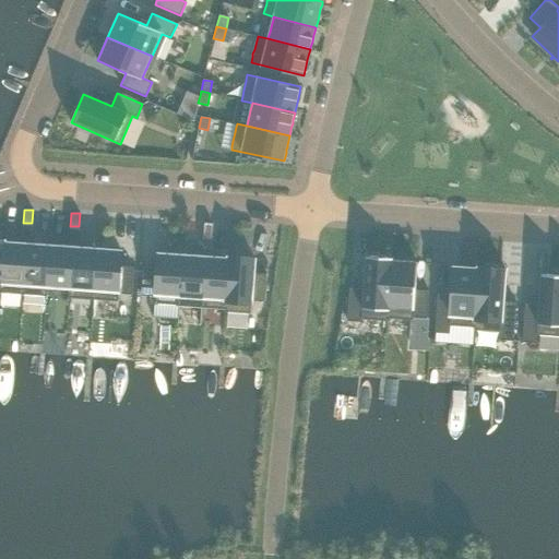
[(32,223),(23,223),(22,236),(31,237),(32,223)]
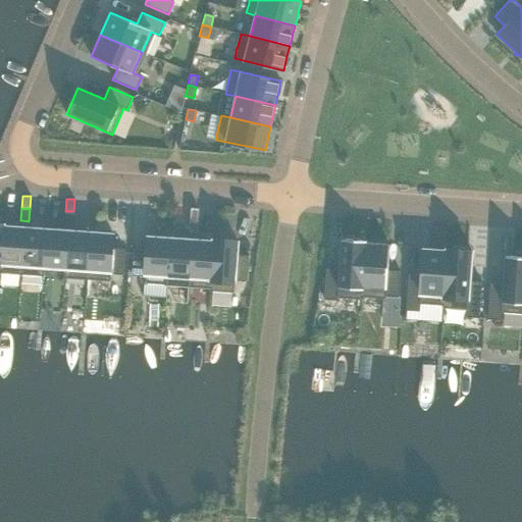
[(191,208),(190,220),(198,220),(199,208),(191,208)]
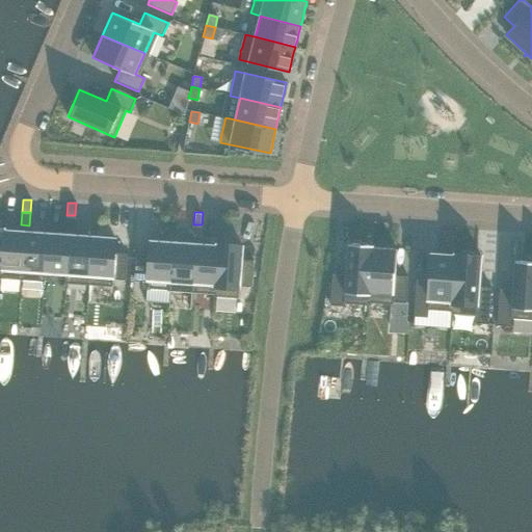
[(67,215),(65,228),(74,228),(75,215),(67,215)]
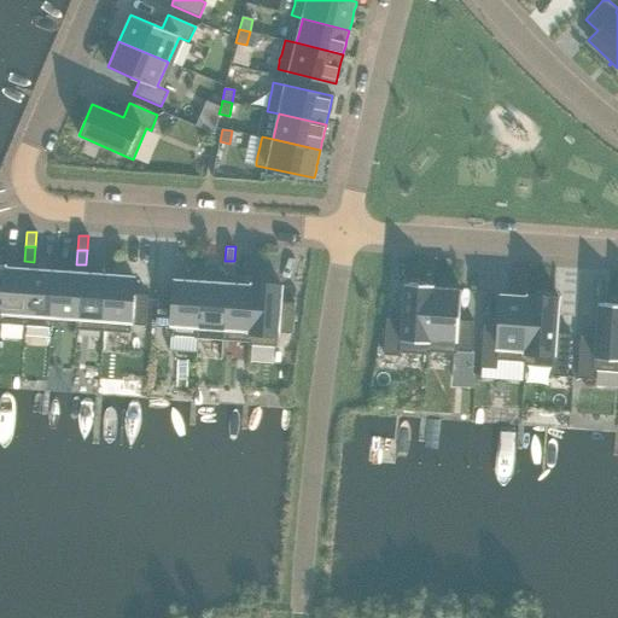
[(225,261),(223,275),(233,275),(234,261),(225,261)]
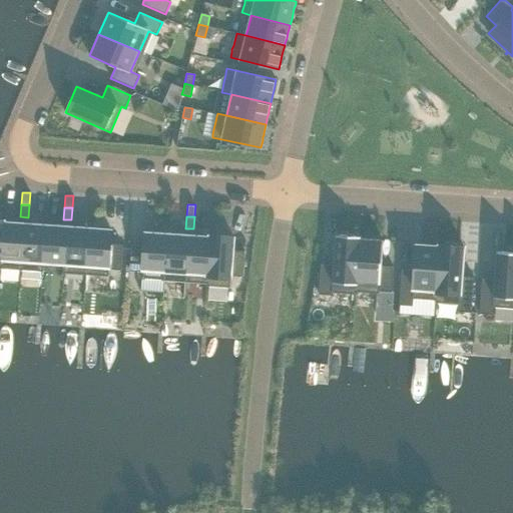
[(0,266),(0,268),(21,270),(24,223),(3,221),(0,266)]
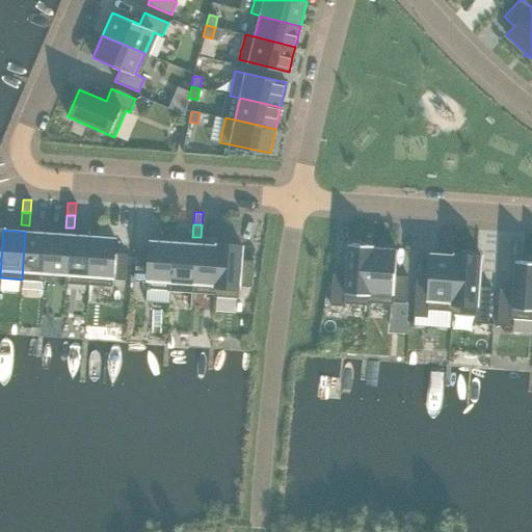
[(44,282),(45,271),(48,234),(25,232),(22,280),(44,282)]
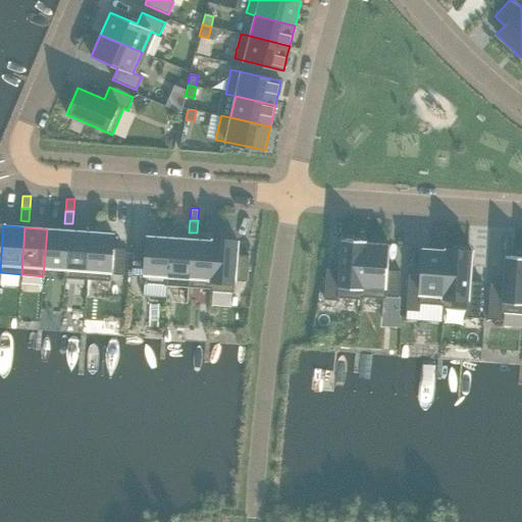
[(44,266),(64,268),(67,230),(47,229),(44,266)]
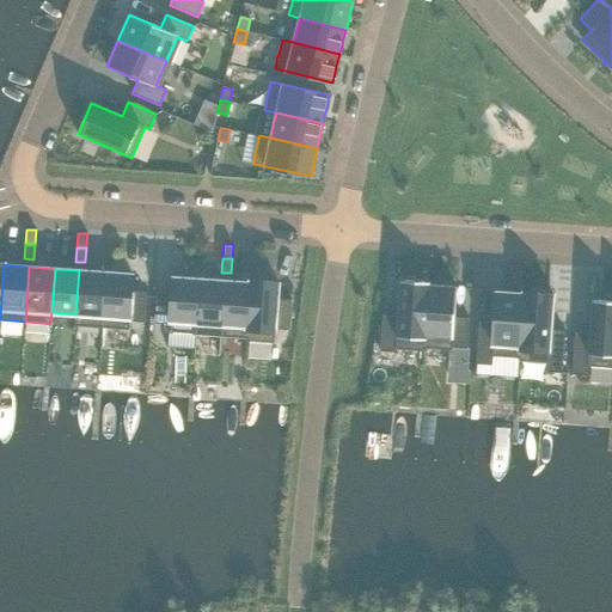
[(102,328),(105,273),(79,270),(75,314),(75,325),(102,328)]
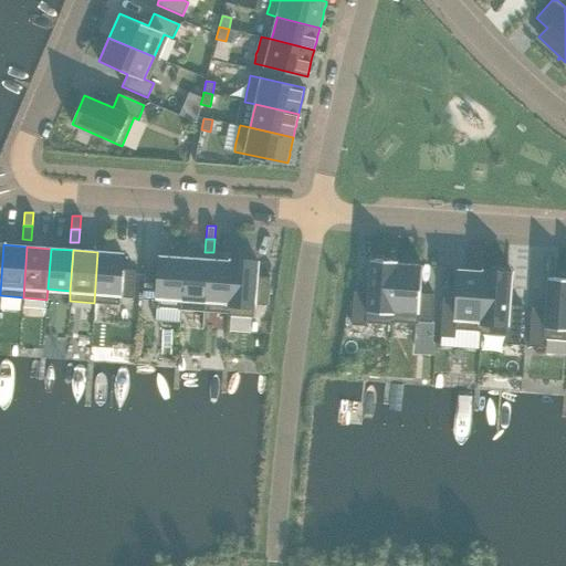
[(134,297),(135,270),(122,269),(123,253),(97,252),(94,303),(119,305),(119,297),(134,297)]
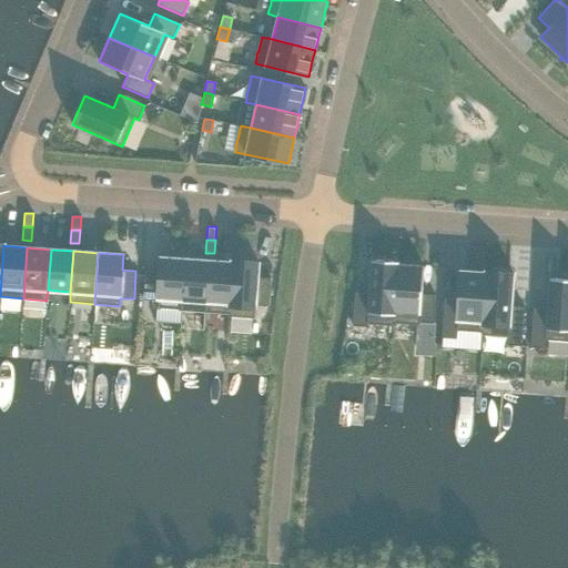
[(182,311),(185,260),(161,257),(160,273),(145,272),(143,300),(158,301),(156,308),(182,311)]
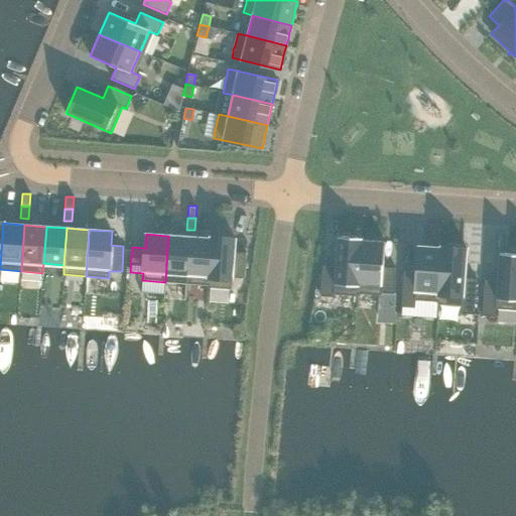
[(165,282),(186,284),(190,237),(168,236),(165,282)]
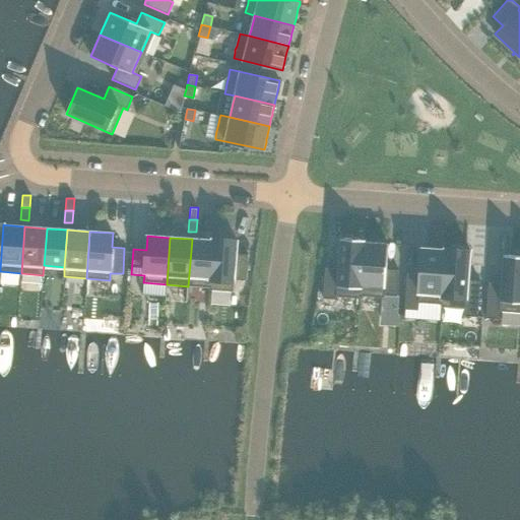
[(237,240),(212,238),(212,241),(209,287),(209,289),(233,291),(234,279),(246,280),(248,254),(236,254),(237,240)]
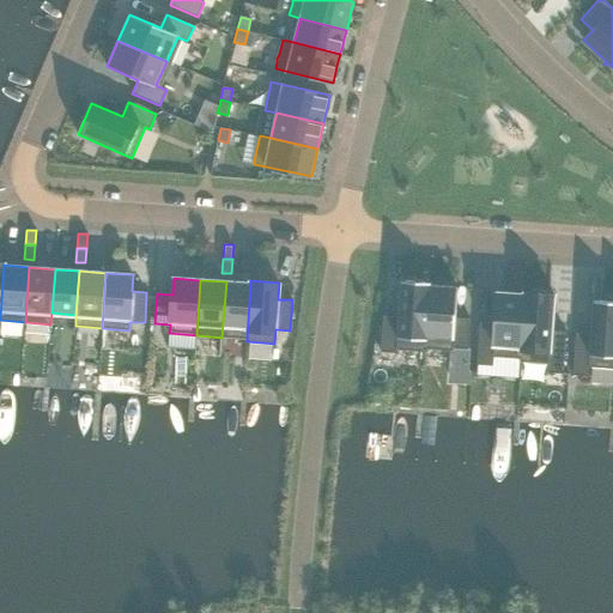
[(429,283),(401,280),(398,316),(383,316),(381,352),(396,353),(396,350),(424,352),(429,283)]
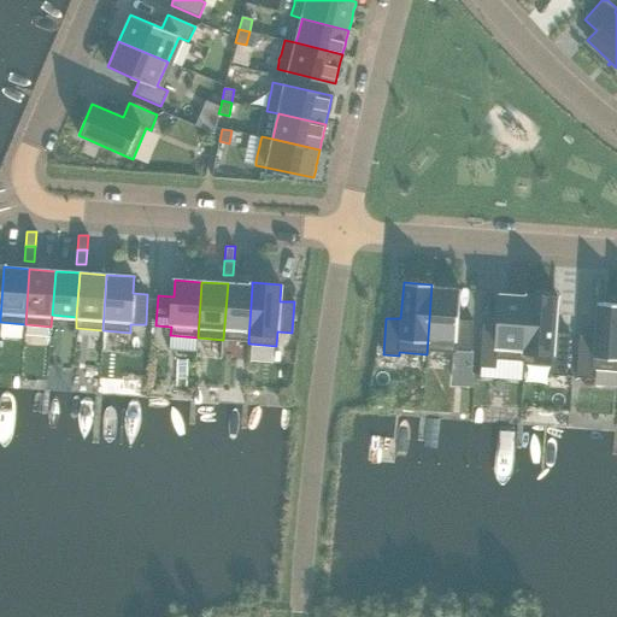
[(248,341),(252,286),(228,283),(223,340),(248,341)]
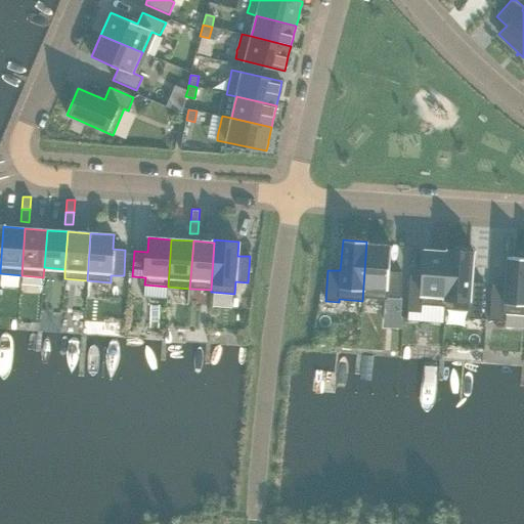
[(391,246),(367,244),(367,242),(366,242),(362,301),(363,301),(363,299),(387,300),(387,298),(400,299),(401,273),(389,272),(391,246)]
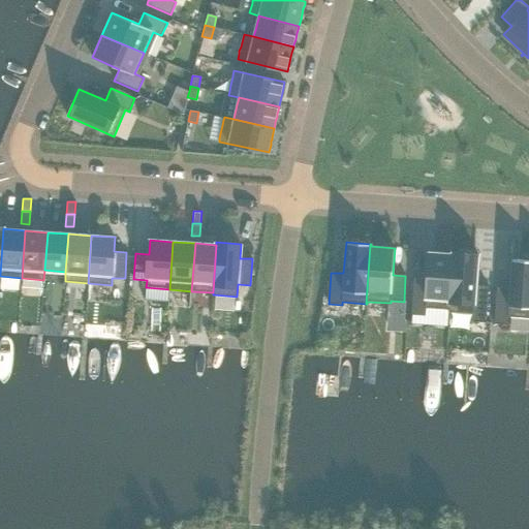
[(452,254),(429,253),(427,279),(414,279),(411,314),(425,315),(426,308),(447,309),(448,312),(454,252),(453,252),(452,254)]
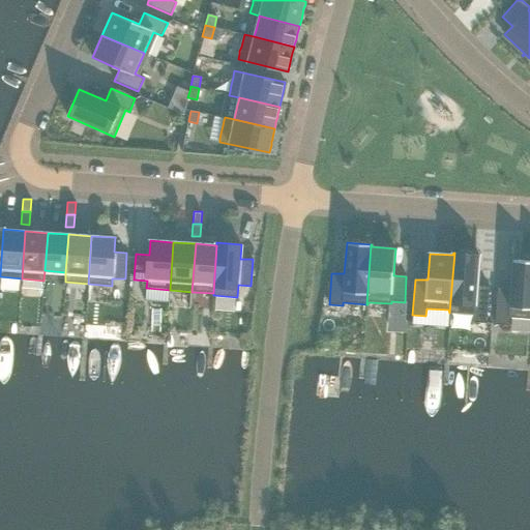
[(478,255),(454,253),(449,313),(473,315),(473,322),(487,323),(489,287),(476,286),(478,255)]
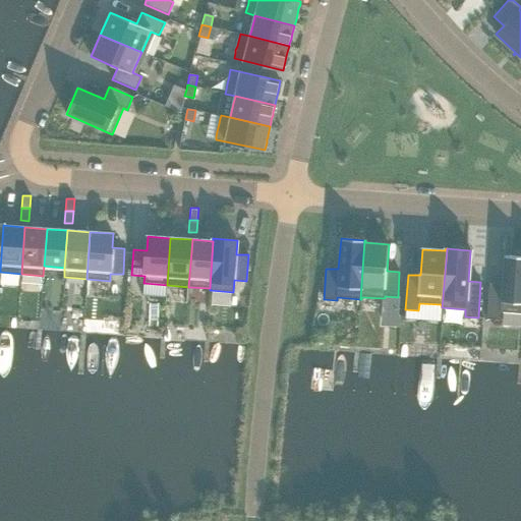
[(520,256),(504,255),(502,284),(489,283),(486,319),(501,320),(501,311),(520,312),(520,256)]
